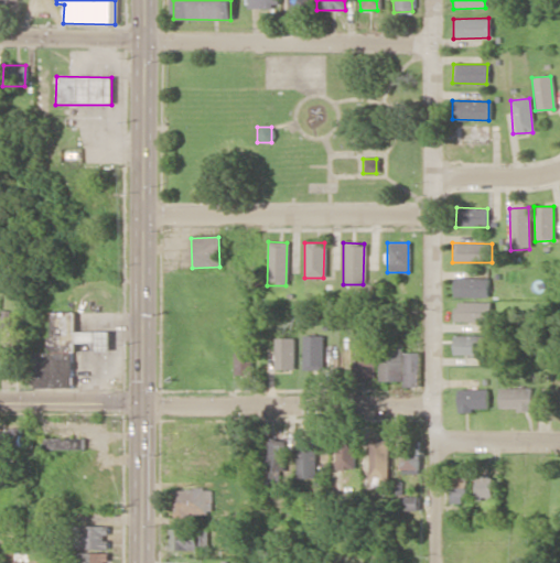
[(453,296),(487,298),(487,278),(453,278),(453,296)]
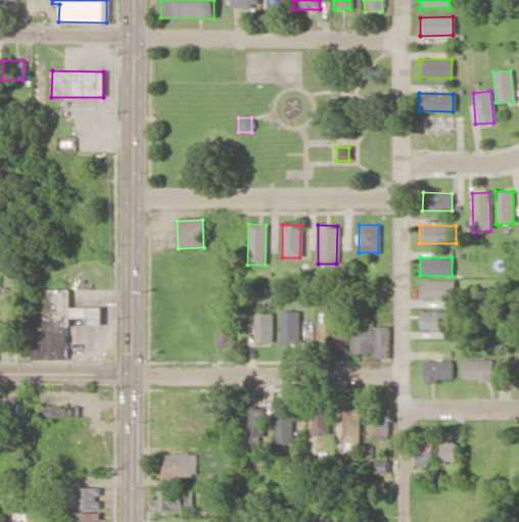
[(420,297),(454,298),(454,281),(421,279),(420,297)]
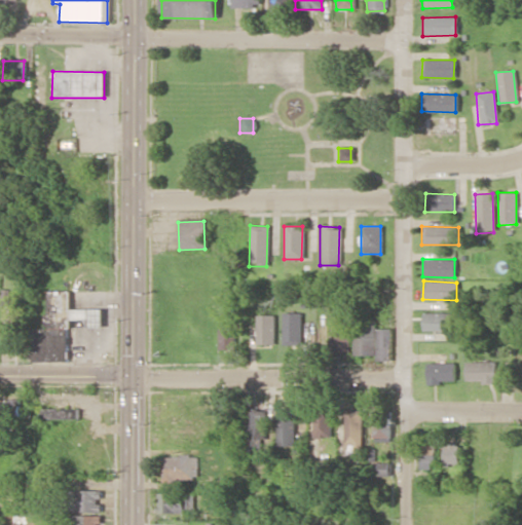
[(67,363),(68,320),(86,321),(86,327),(101,328),(102,307),(69,307),(69,292),(44,291),(43,329),(29,329),(29,362),(67,363)]
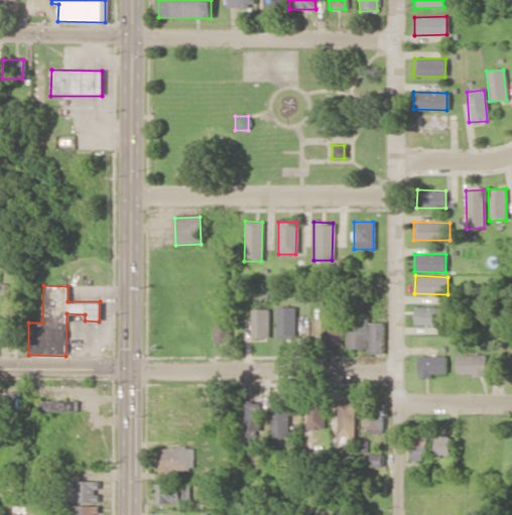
[(295,339),(294,306),(275,307),(276,339),(295,339)]
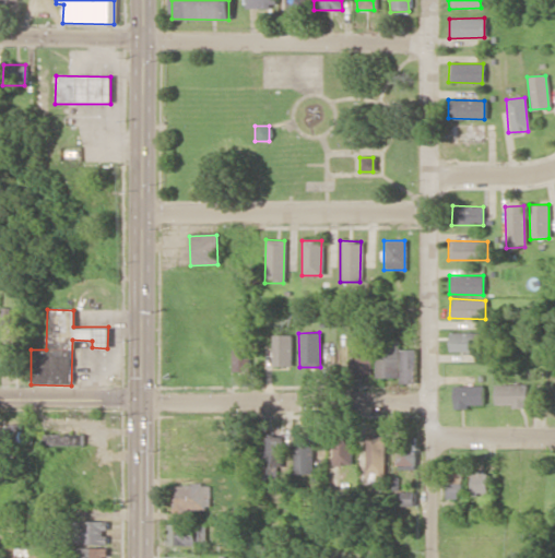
[(448,352),(479,352),(479,332),(448,333),(448,352)]
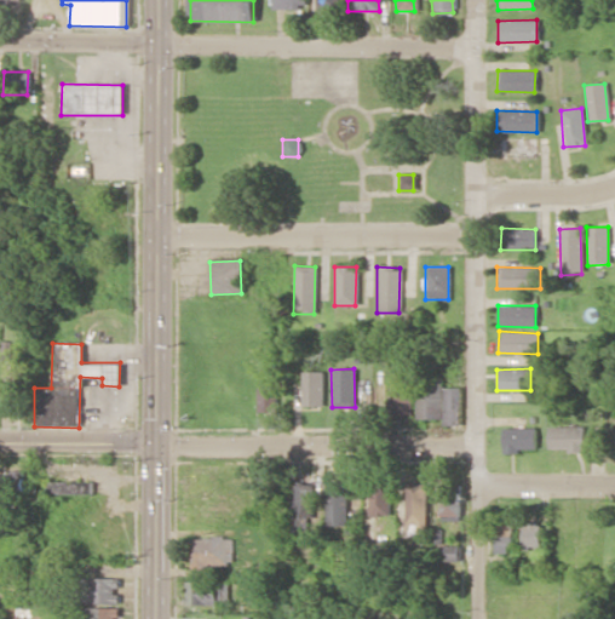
[(322,372),(302,372),(300,406),(322,406),(322,372)]
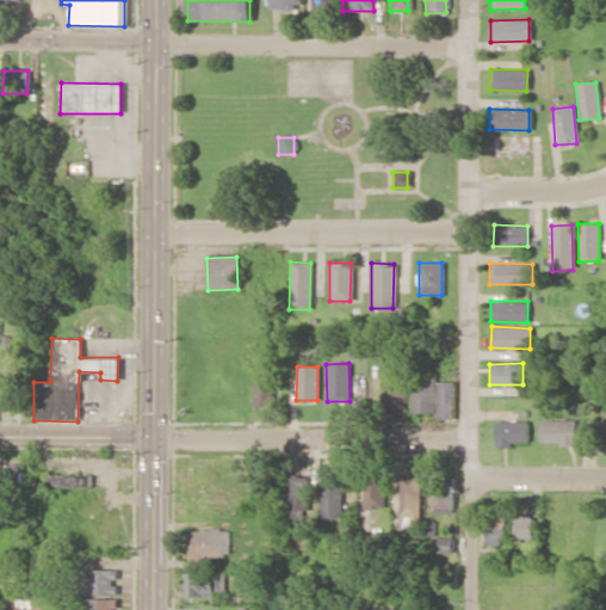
[(453,382),(436,382),(436,373),(409,371),(408,413),(436,413),(436,417),(452,417),(453,382)]
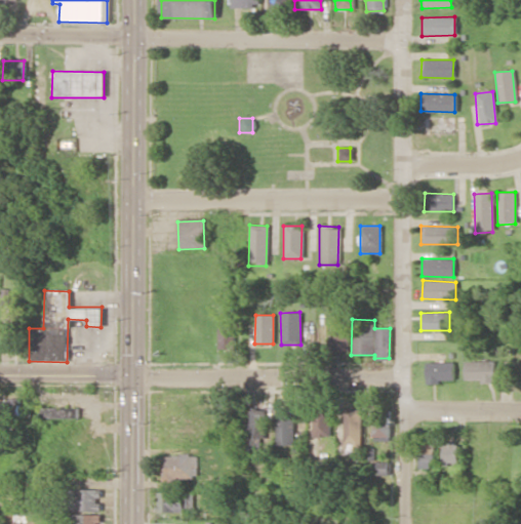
[(348,352),(349,324),(329,323),(328,351),(348,352)]
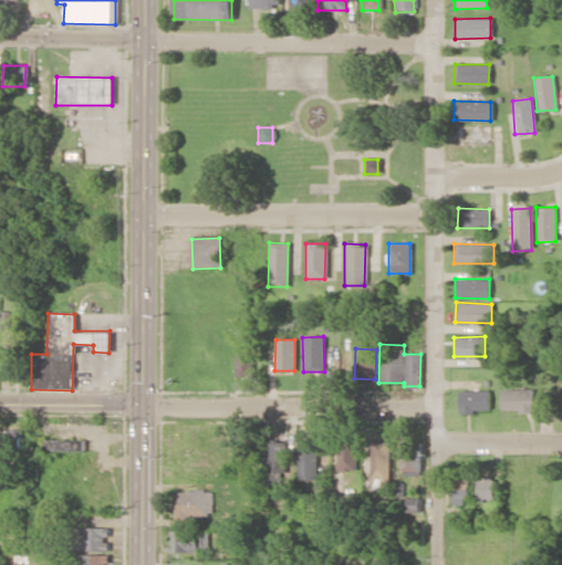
[(233,376),(250,377),(251,354),(235,353),(233,376)]
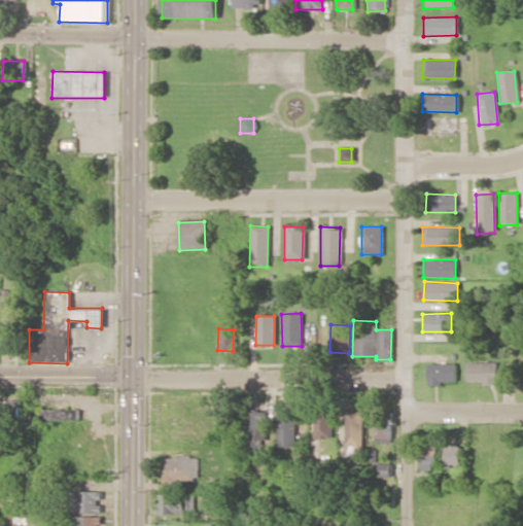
[(464,383),(495,382),(495,362),(464,363),(464,383)]
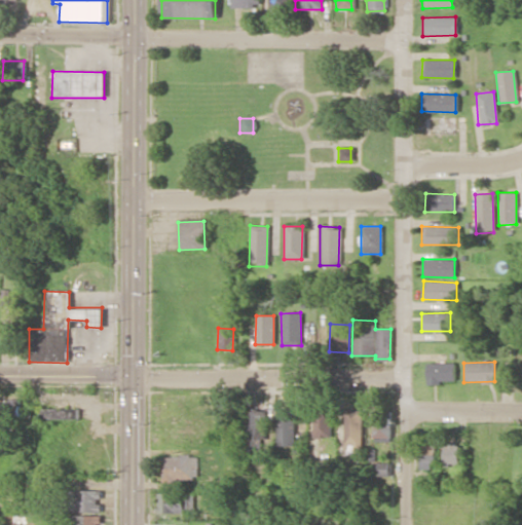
[(425,364),(425,383),(453,382),(453,363),(425,364)]
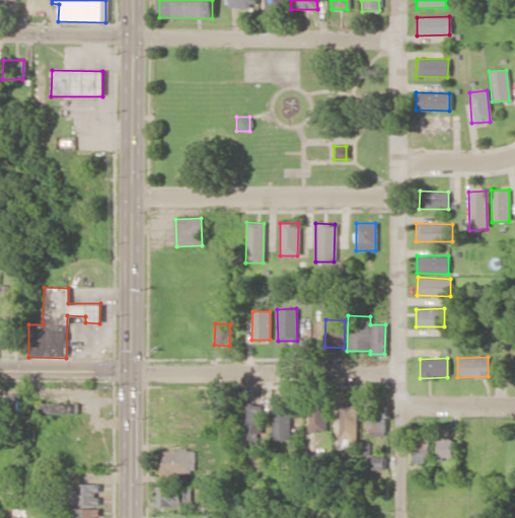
[(16,394),(0,394),(0,410),(16,410),(16,394)]
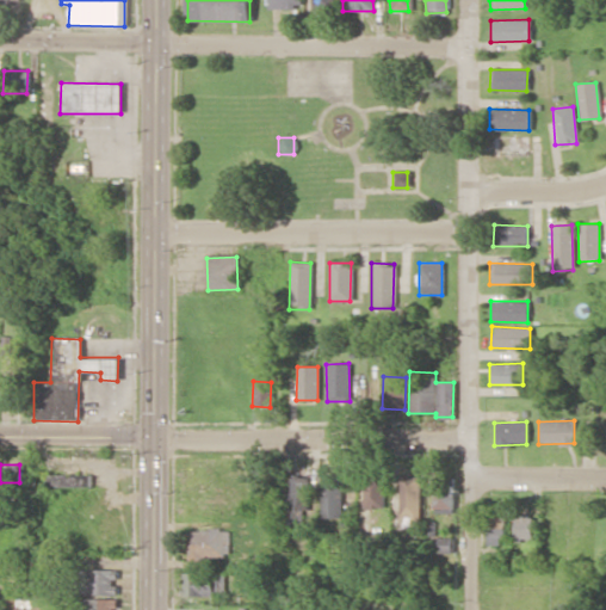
[(88,475),(44,475),(44,487),(87,488),(88,475)]
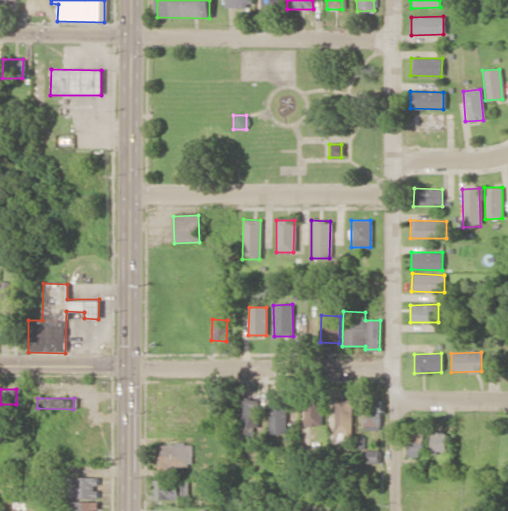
[(352,399),(335,398),(334,435),(351,436),(352,399)]
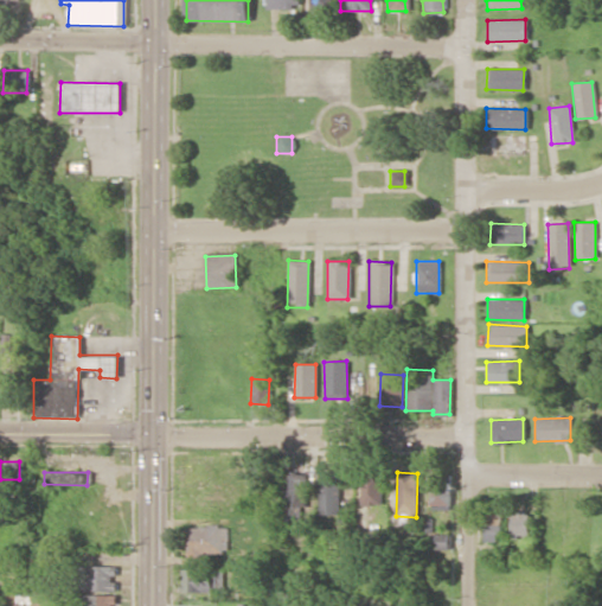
[(449,504),(450,474),(430,473),(429,504),(449,504)]
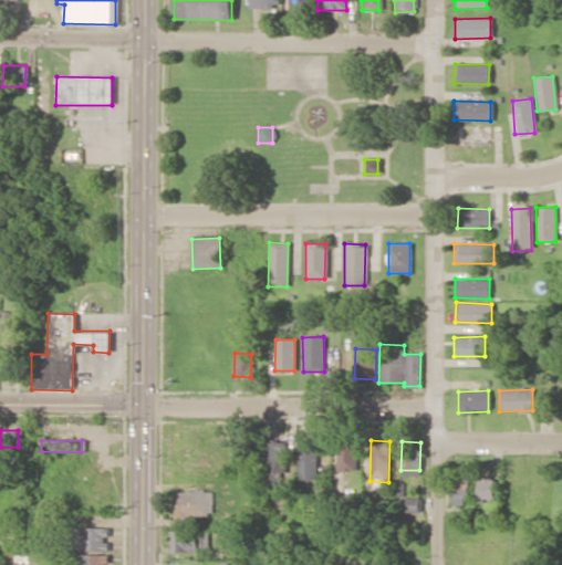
[(282,487),(283,442),(266,442),(264,485),(282,487)]
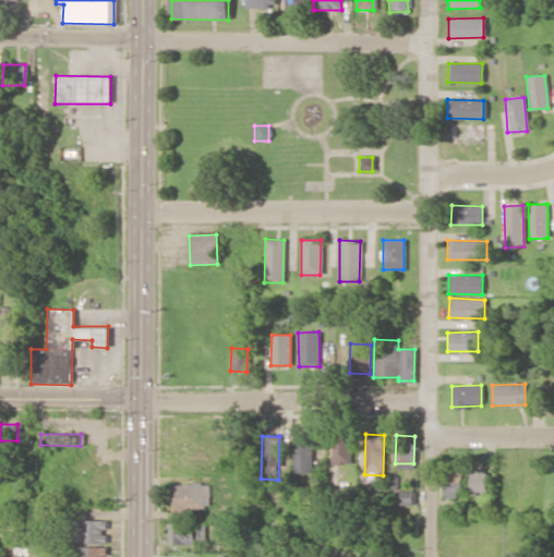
[(442,498),(459,498),(459,469),(443,469),(442,498)]
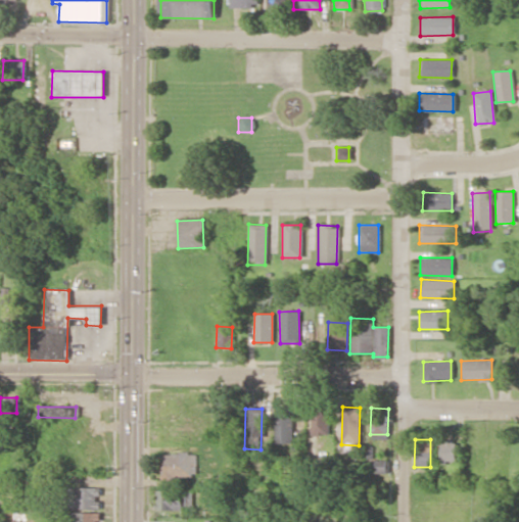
[(453,463),(454,439),(439,439),(438,463),(453,463)]
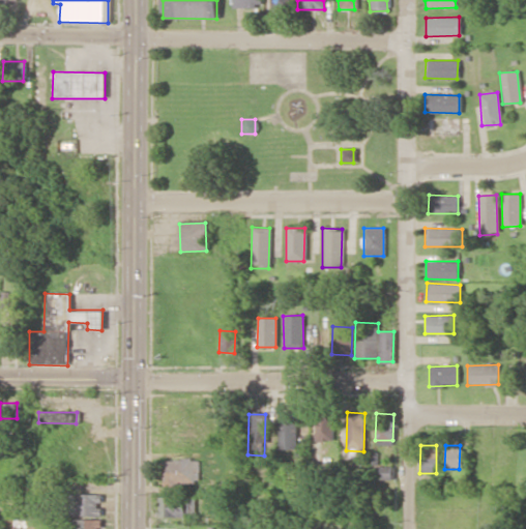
[(162,460),(163,485),(199,483),(198,459),(162,460)]
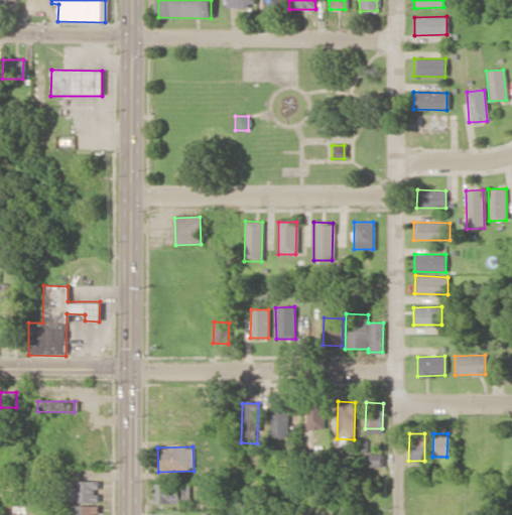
[(367,468),(382,468),(382,455),(368,454),(367,468)]
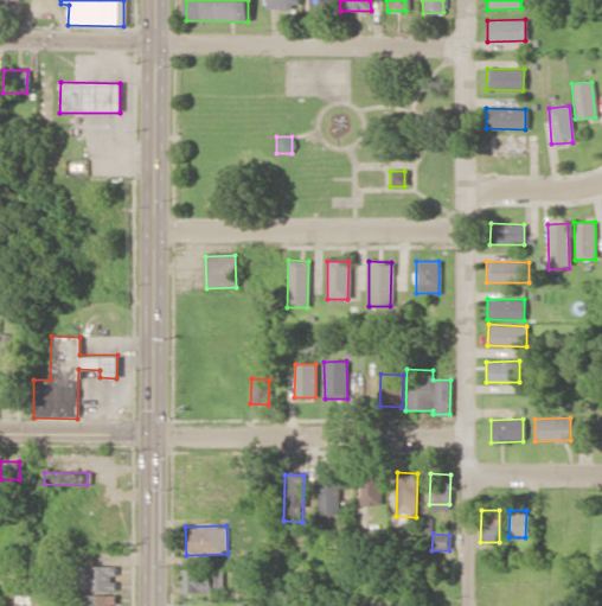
[(115,567),(72,566),(71,591),(114,592),(115,578),(114,578),(115,567)]
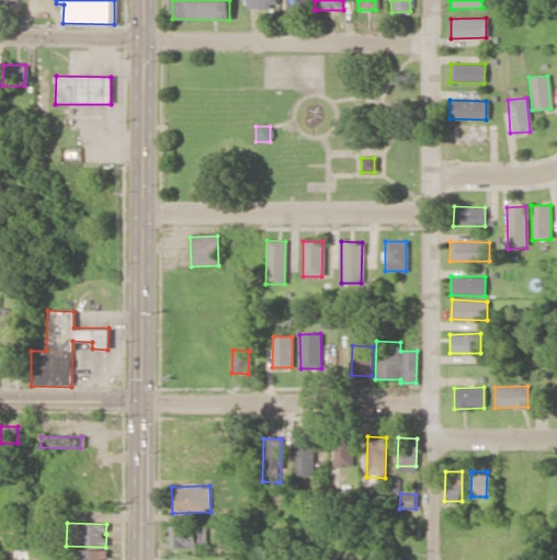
[(166,547),(205,548),(206,528),(167,527),(166,547)]
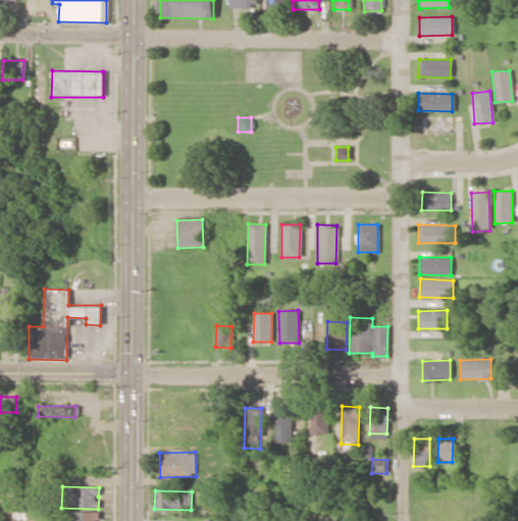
[(98,511),(68,512),(67,520),(99,520),(98,511)]
